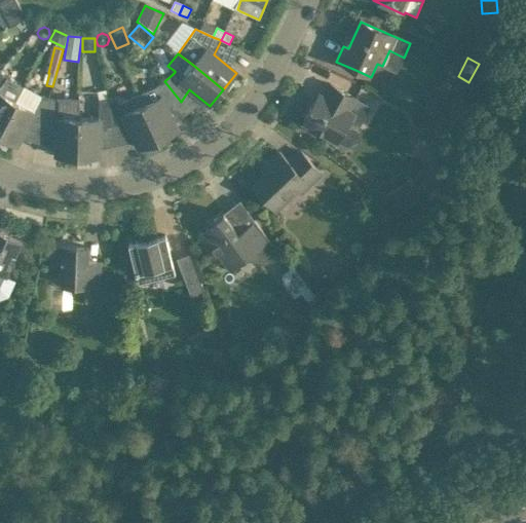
[(0,72),(0,132),(24,88),(6,78),(0,72)]
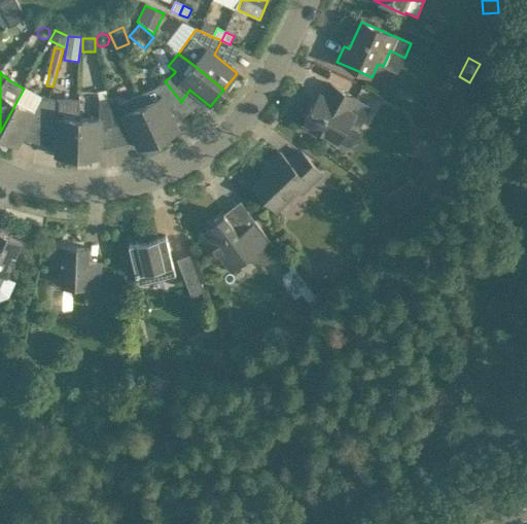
[(143,106),(159,141),(178,132),(175,126),(170,113),(167,108),(181,102),(165,81),(157,88),(149,91),(153,101),(143,106)]
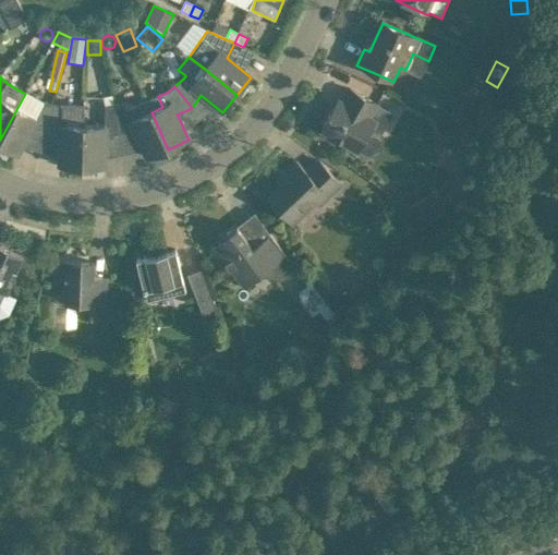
[(358,152),(358,151),(370,158),(378,156),(384,146),(381,136),(370,129),(375,120),(371,118),(377,106),(351,91),(343,103),(338,99),(320,131),(358,152)]
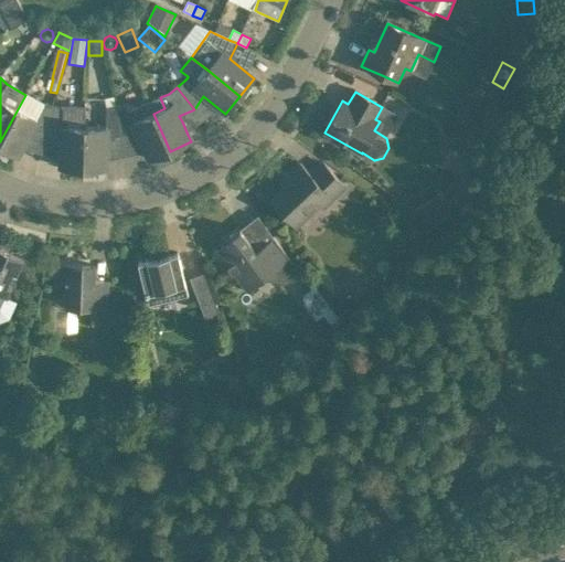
[(33,129),(48,134),(54,106),(44,104),(25,95),(0,141),(0,147),(18,157),(29,138),(33,129)]
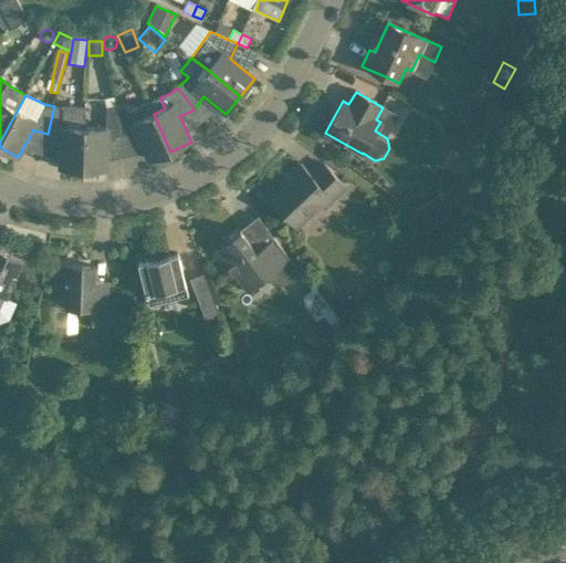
[(125,106),(116,107),(122,136),(137,133),(149,162),(170,152),(148,103),(127,113),(125,106)]
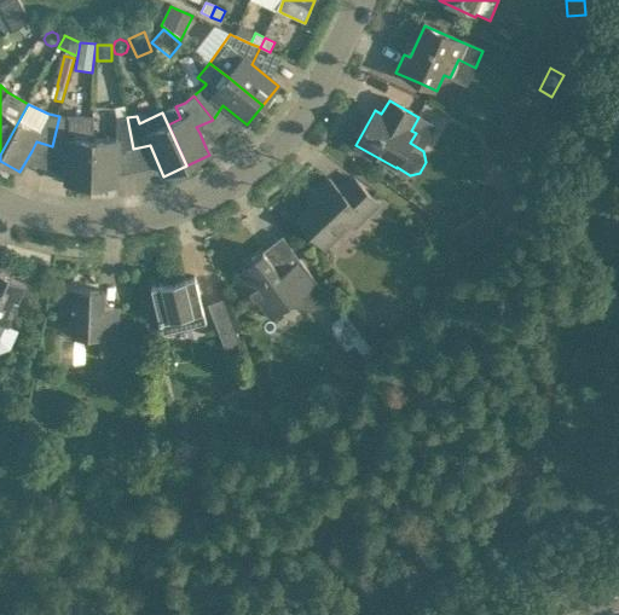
[(528,131),(519,114),(499,123),(508,140),(528,131)]
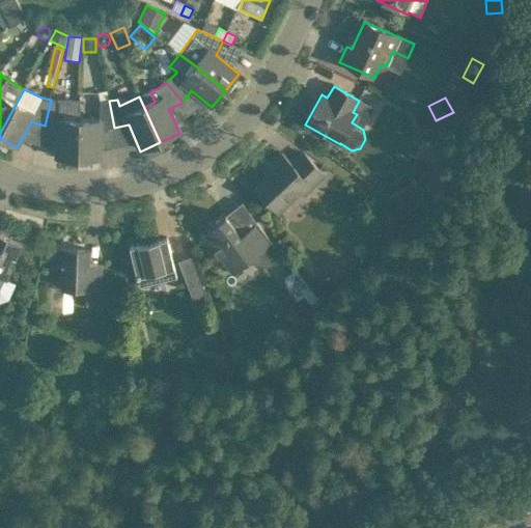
[(57,158),(79,159),(80,120),(67,120),(67,109),(59,109),(60,102),(51,100),(45,126),(58,129),(57,158)]
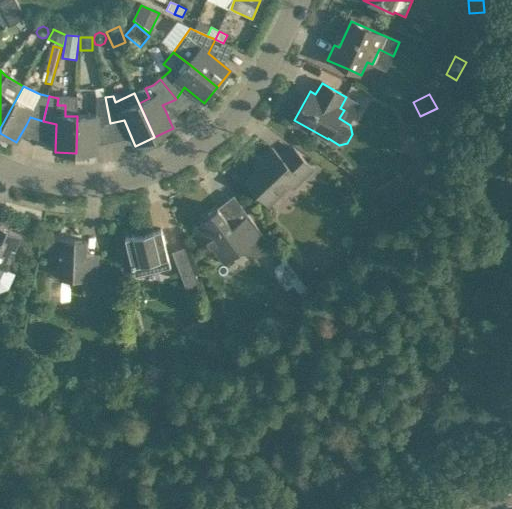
[(97,125),(109,123),(110,123),(105,97),(96,98),(95,117),(77,116),(76,153),(96,154),(97,125)]
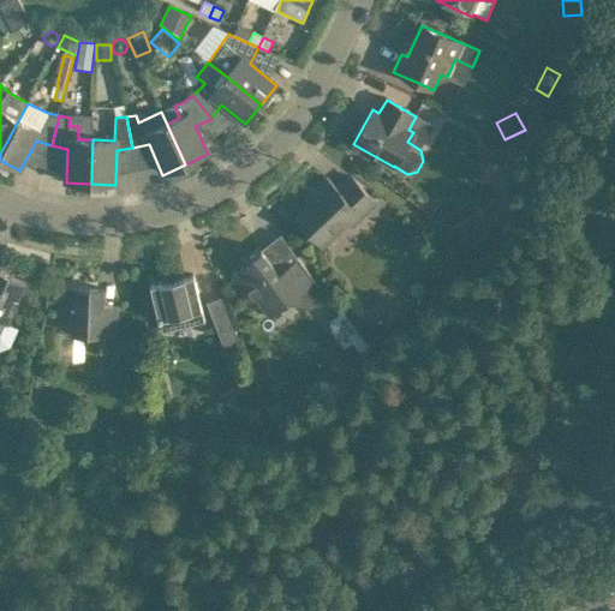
[(481,149),(483,172),(513,168),(511,145),(481,149)]
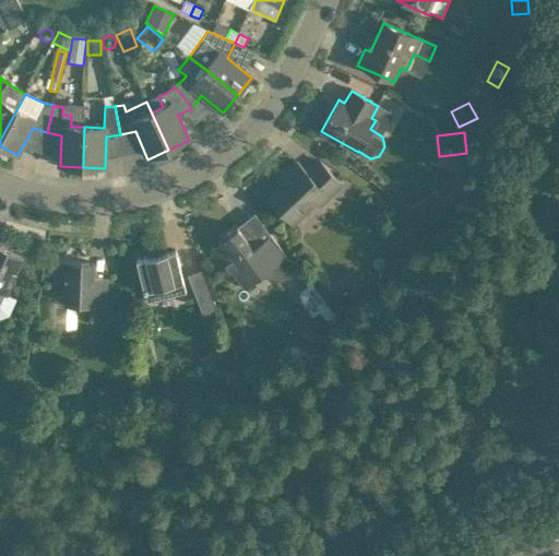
[(288,179),(269,198),(293,223),(316,201),(320,205),(342,185),(320,162),(308,174),(297,163),(285,175),(288,179)]
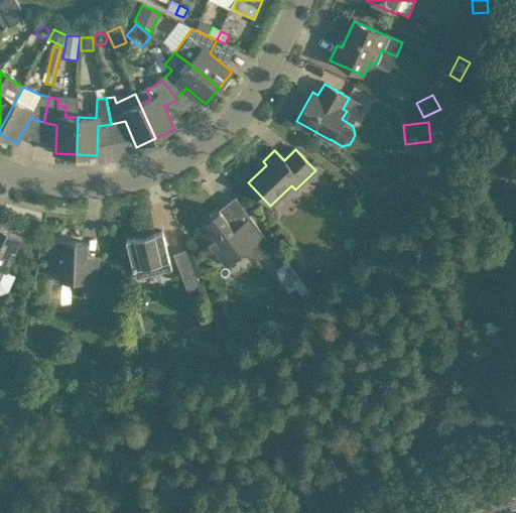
[(405,164),(396,184),(409,190),(418,170),(405,164)]
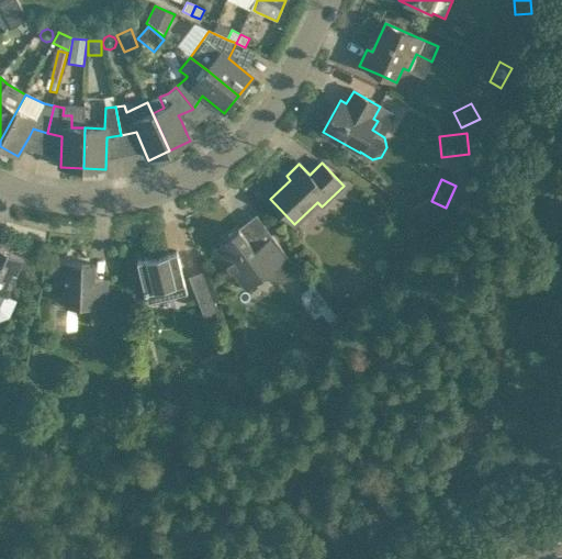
[(561,183),(560,183),(548,180),(546,191),(557,193),(559,194),(560,190),(561,183)]
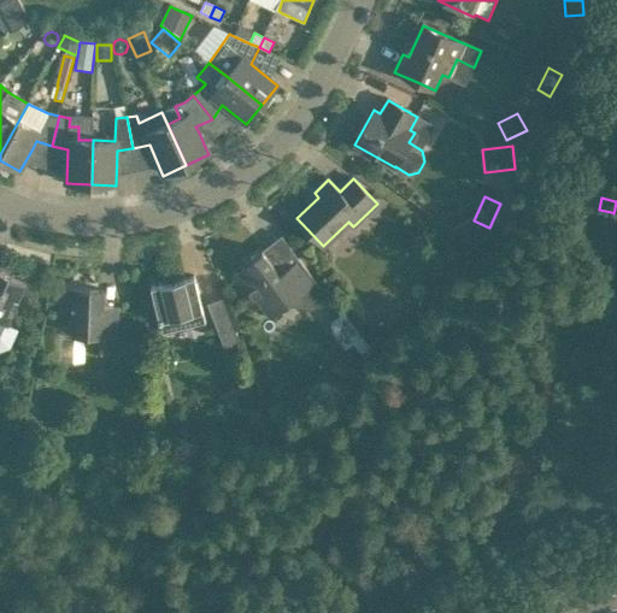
[(280,273),(262,251),(251,259),(253,263),(233,278),(252,305),(258,301),(270,317),(286,305),(287,306),(316,311),(329,300),(299,259),(280,273)]
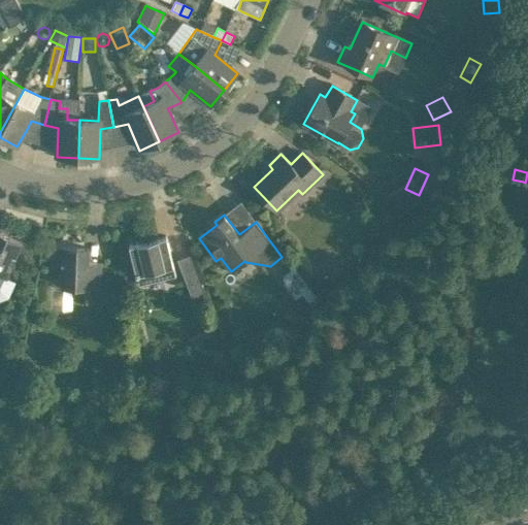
[(0,275),(6,279),(23,242),(0,232),(0,275)]
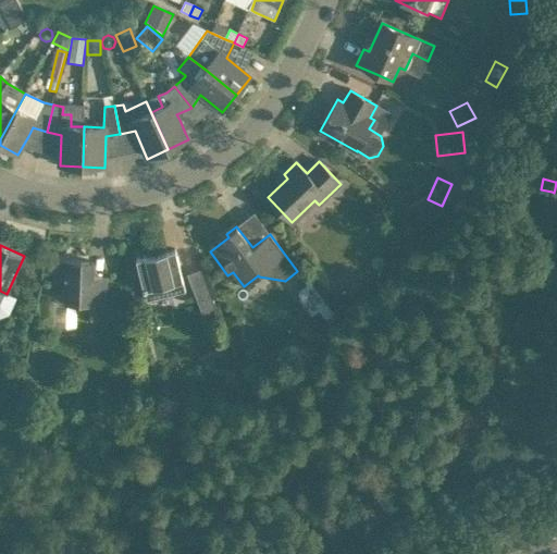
[(175,250),(136,260),(146,302),(186,293),(175,250)]
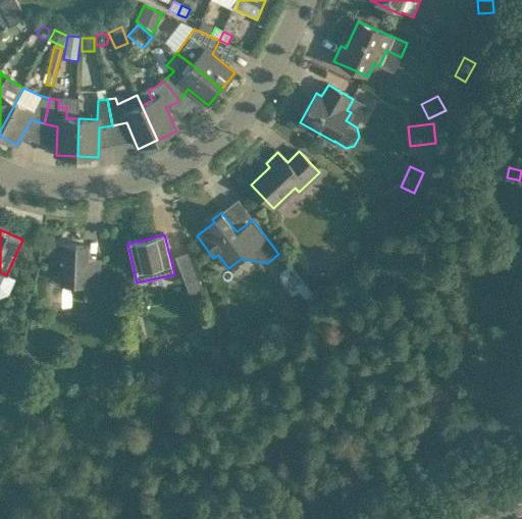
[(87,246),(54,245),(53,267),(62,268),(61,284),(73,284),(73,297),(98,298),(99,268),(87,268),(87,246)]
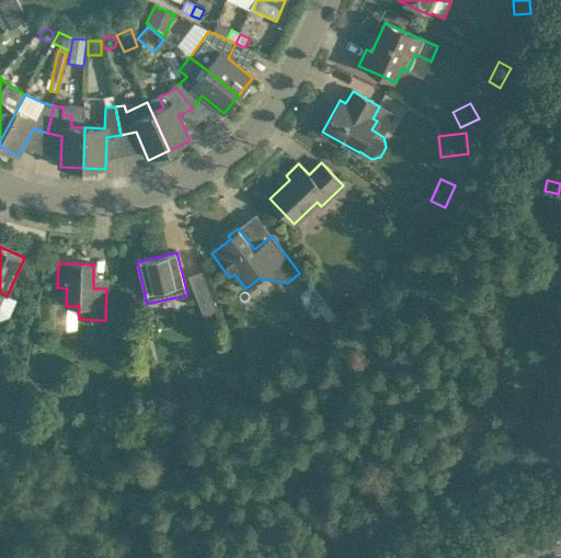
[(347,310),(343,294),(332,296),(335,312),(347,310)]
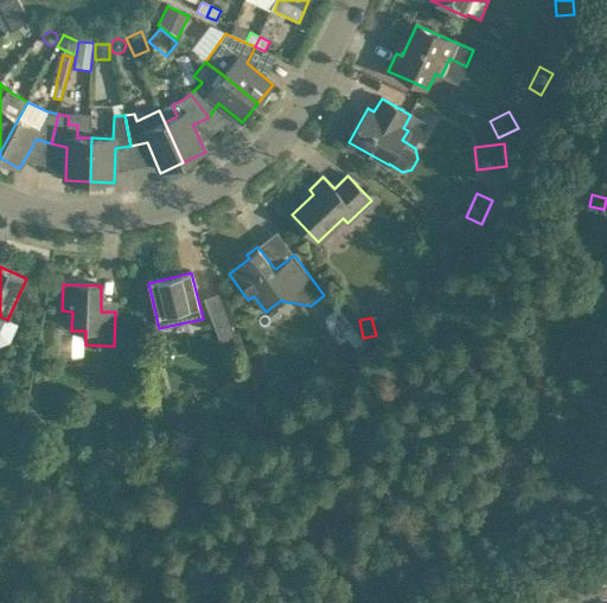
[(230,322),(215,328),(221,342),(236,337),(230,322)]
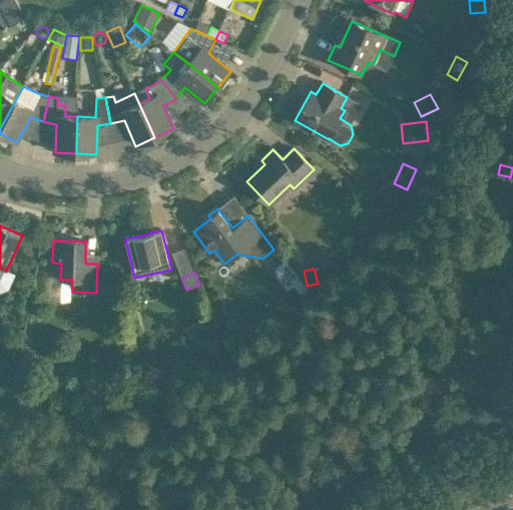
[(293,288),(287,292),(281,297),(290,309),(303,299),(302,298),(293,288)]
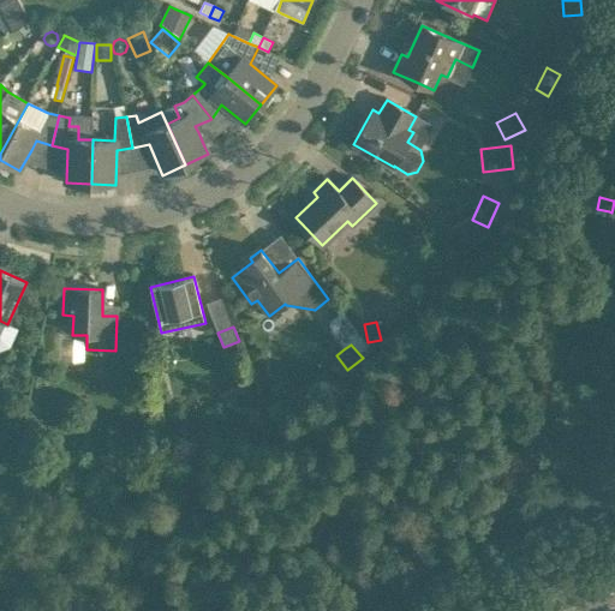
[(240,436),(267,424),(255,399),(231,411),(228,412),(240,436)]
